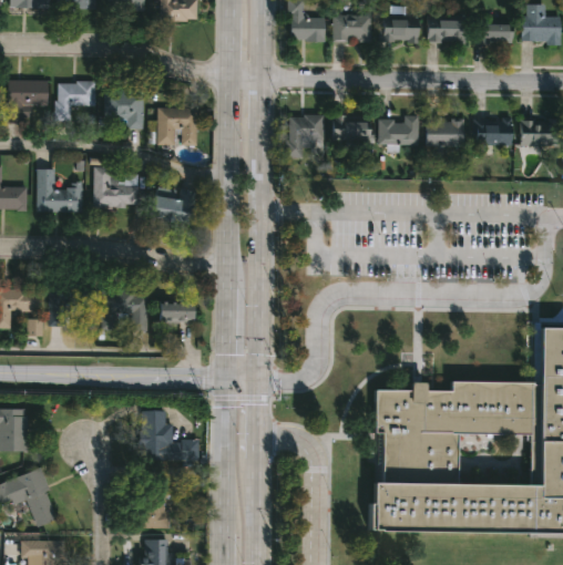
[(144,0),(144,9),(105,9),(105,0),(144,0)]
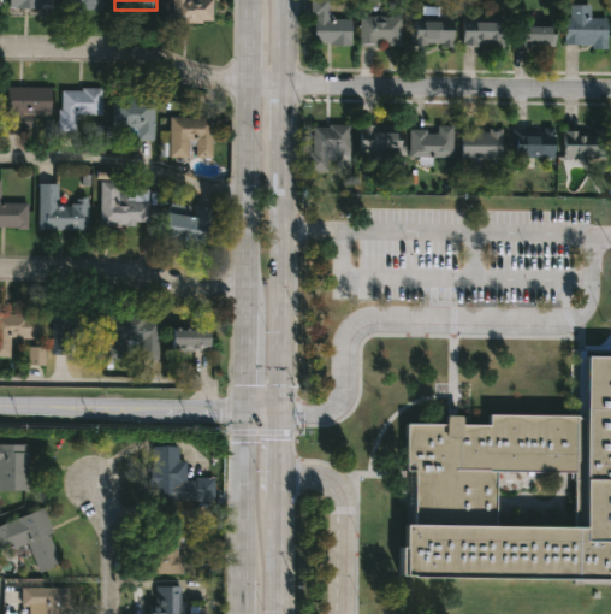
[(173,21),(173,0),(213,0),(213,21),(173,21)]
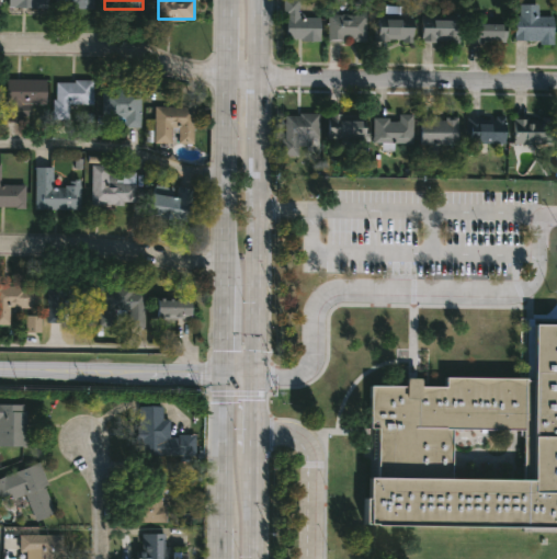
[(324,15),(324,37),(288,37),(288,0),(304,0),(304,14),(324,15)]
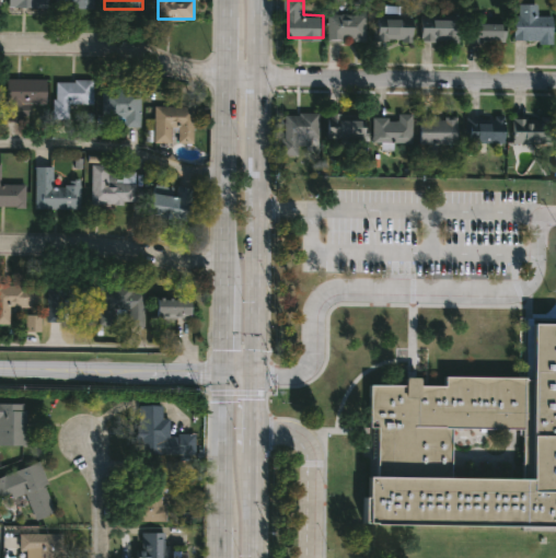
[(542,3),(542,14),(555,14),(555,42),(518,42),(518,3),(542,3)]
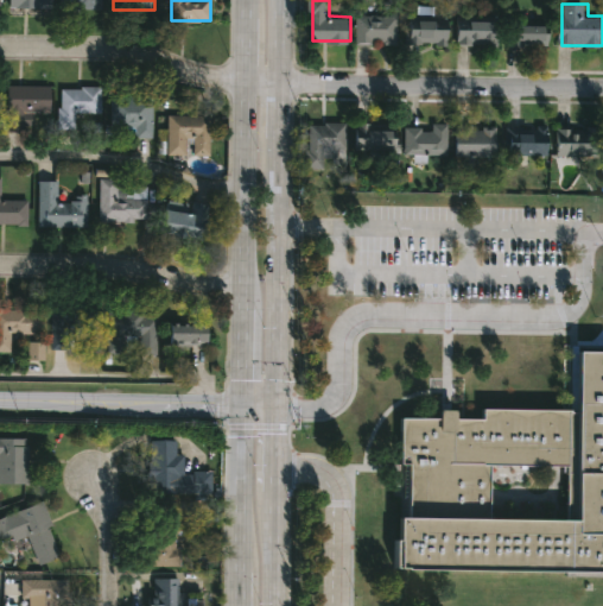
[(360,42),(360,13),(400,13),(400,42),(360,42)]
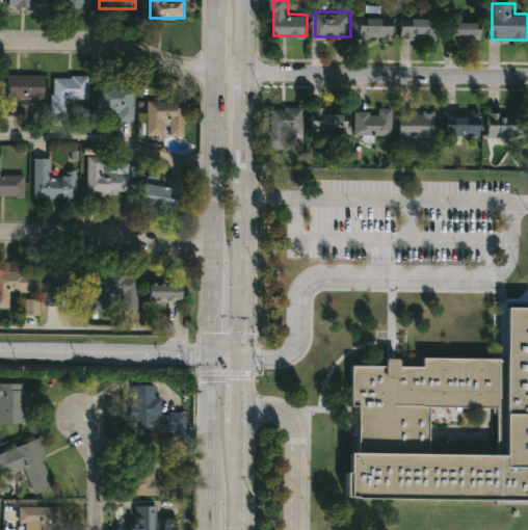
[(395,36),(360,36),(360,14),(395,14),(395,36)]
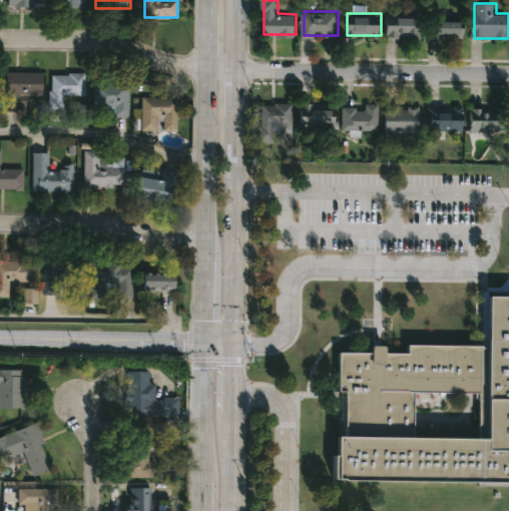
[(388,37),(388,16),(423,16),(423,37),(388,37)]
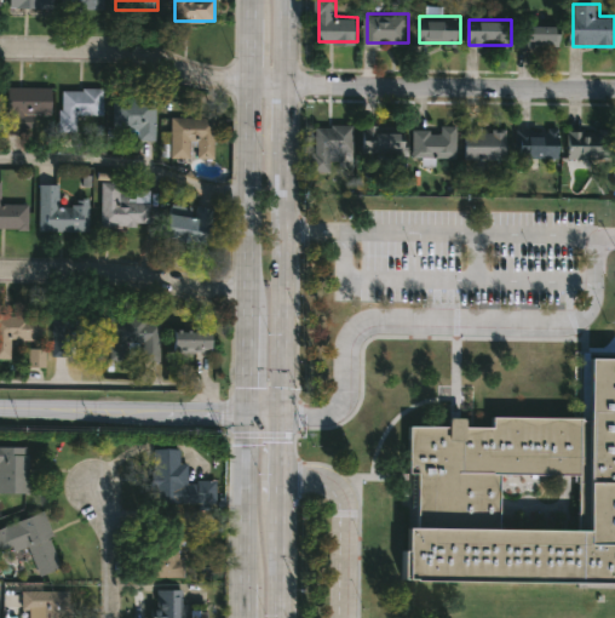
[(562,45),(522,45),(522,23),(561,23),(562,45)]
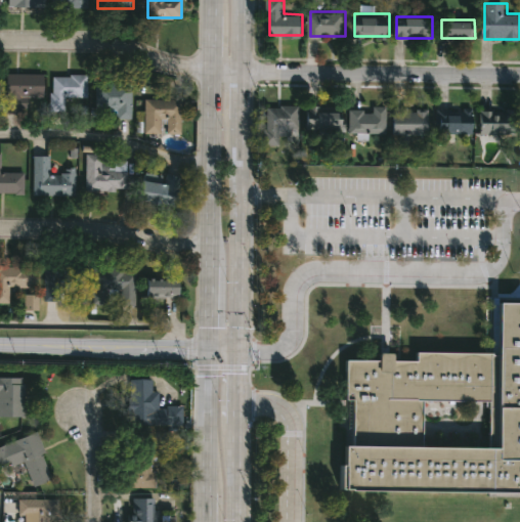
[(7,112),(7,73),(45,73),(45,95),(23,95),(23,112),(7,112)]
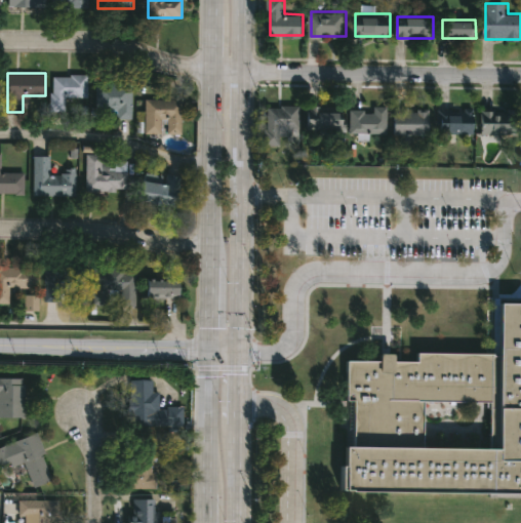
[(88,73),(88,95),(66,95),(66,110),(51,110),(51,73),(88,73)]
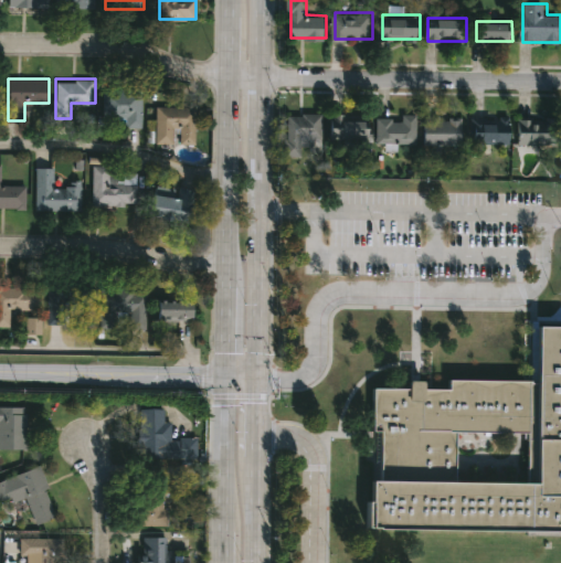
[(141,87),(141,125),(125,125),(125,116),(104,116),(104,87),(141,87)]
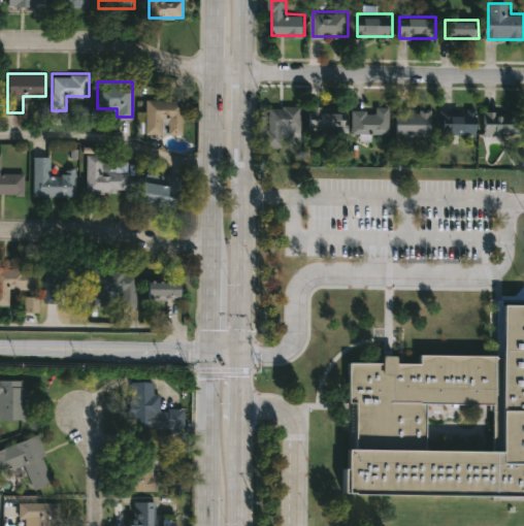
[(184,133),(145,132),(146,98),(184,98),(184,133)]
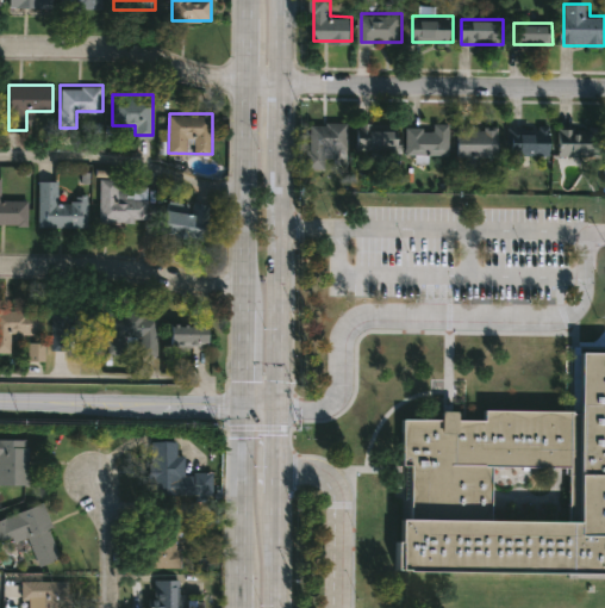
[(360,149),(360,121),(399,121),(399,149),(360,149)]
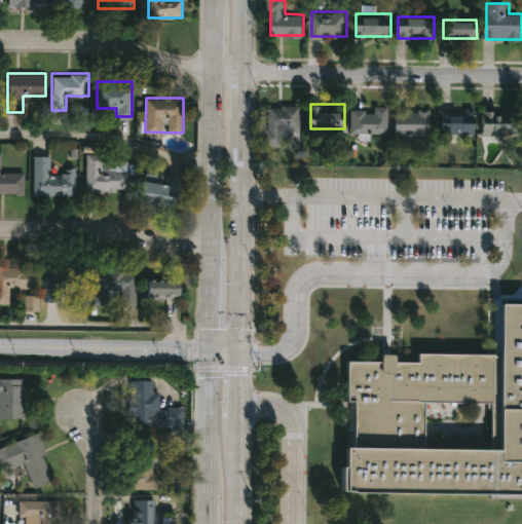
[(302,105),(302,141),(269,140),(270,105),(302,105)]
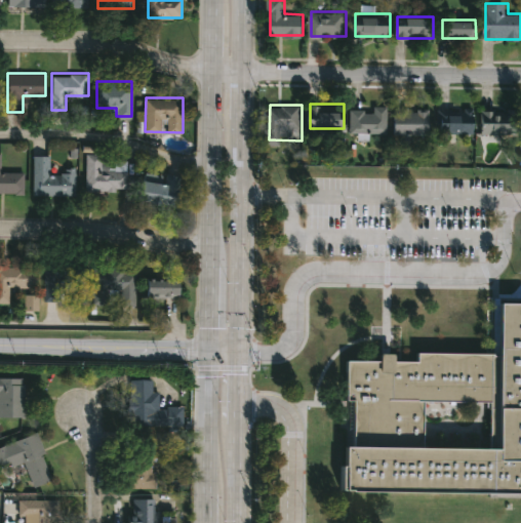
[(353,106),(389,106),(389,130),(353,130),(353,106)]
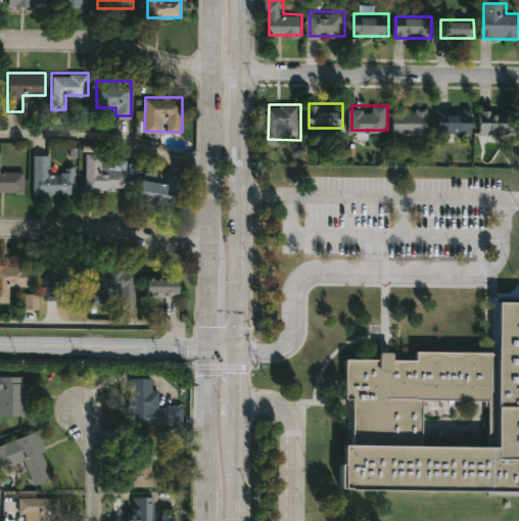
[(429,132),(394,132),(394,106),(429,107),(429,132)]
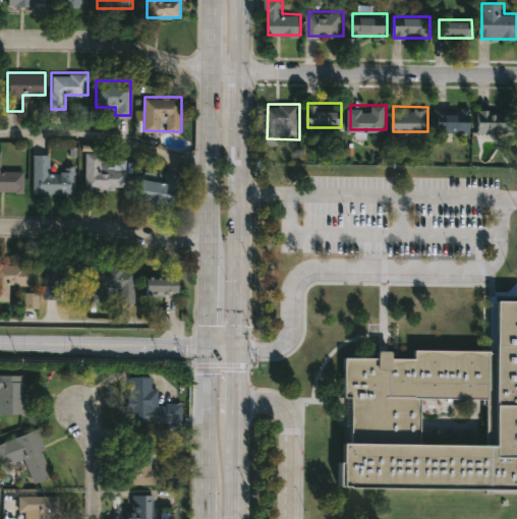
[(472,107),(472,129),(439,129),(439,107),(472,107)]
